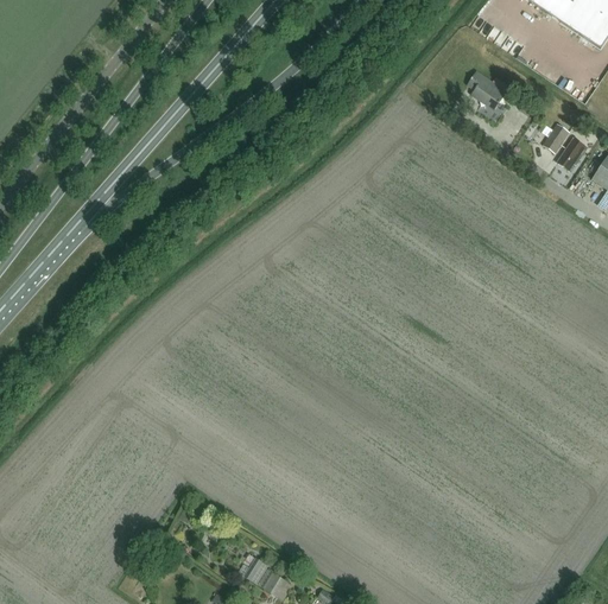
[(530,0),(601,48),(607,36),(607,0),(530,0)]
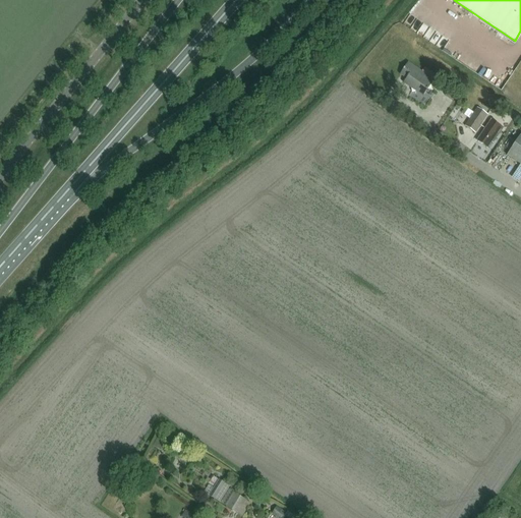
[(408,60),(400,71),(407,75),(404,80),(423,94),(435,77),(432,76),(422,69),(408,60)]
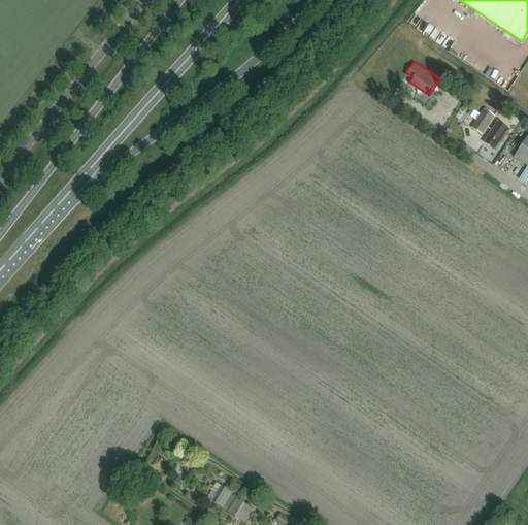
[(430,66),(428,70),(438,77),(441,72),(430,66)]
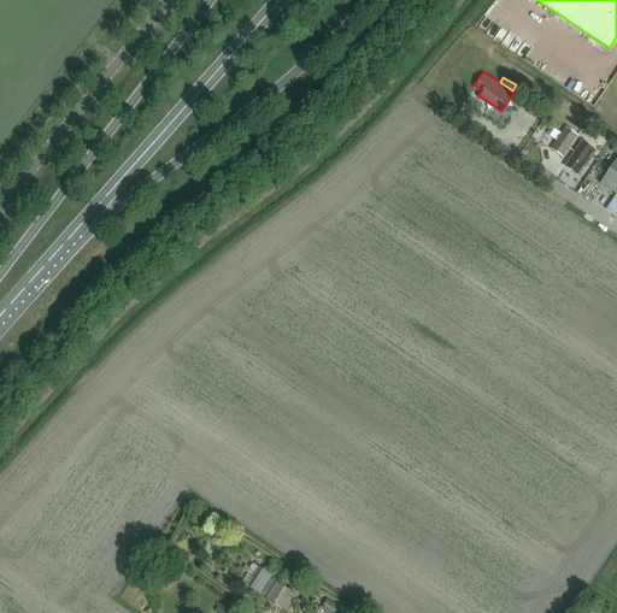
[(550,146),(564,154),(579,133),(565,124),(560,130),(554,127),(550,133),(556,136),(550,146)]
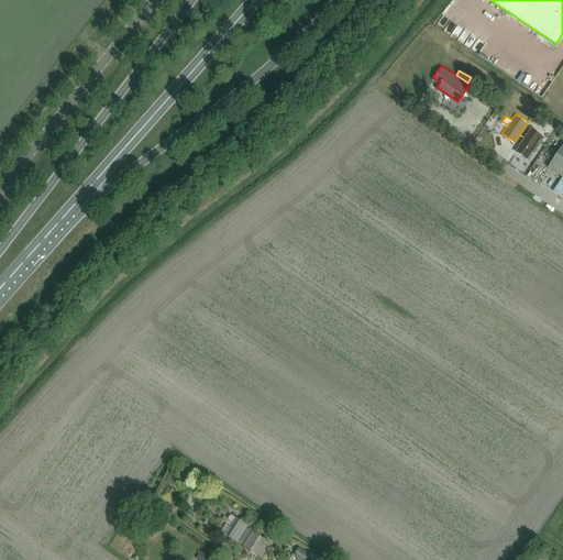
[(533,152),(539,144),(544,136),(531,128),(516,150),(527,157),(531,151),(533,152)]
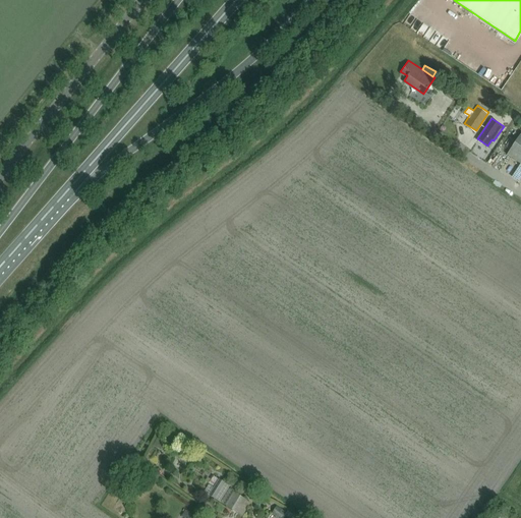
[(520,132),(517,138),(513,135),(507,144),(512,147),(508,153),(520,161),(520,132)]
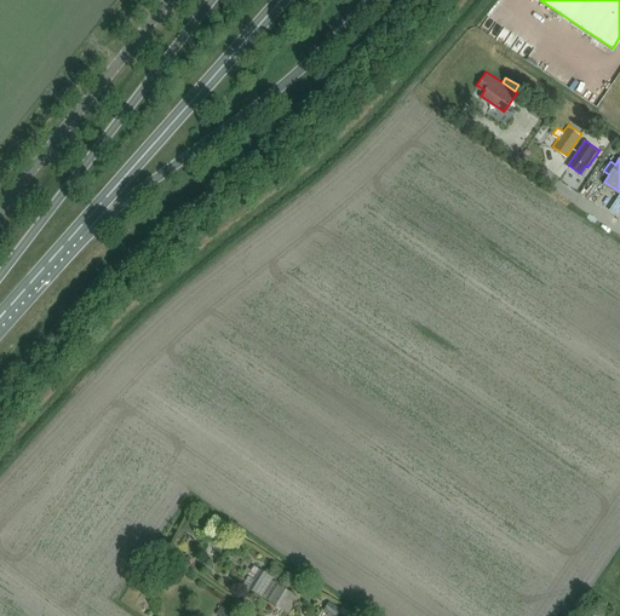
[(185,519),(181,527),(190,531),(194,524),(185,519)]
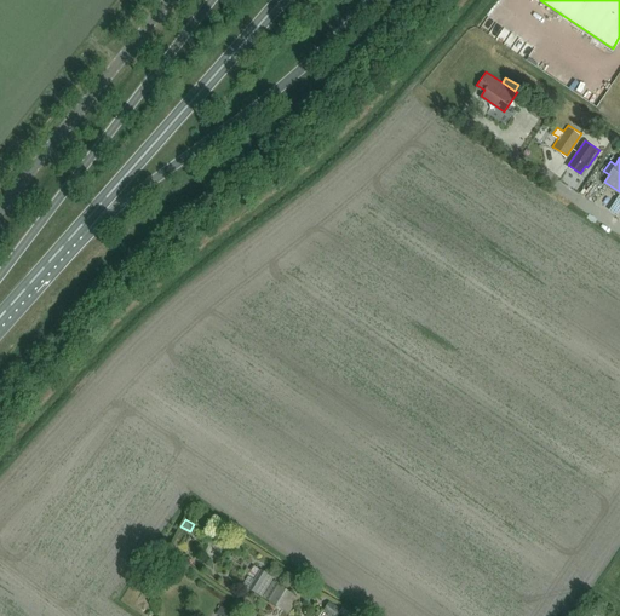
[(178,557),(182,552),(171,543),(167,550),(178,557)]
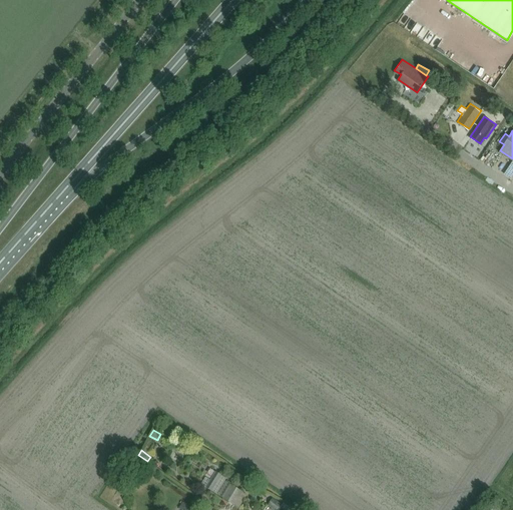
[(209,476),(213,469),(210,466),(205,473),(209,476)]
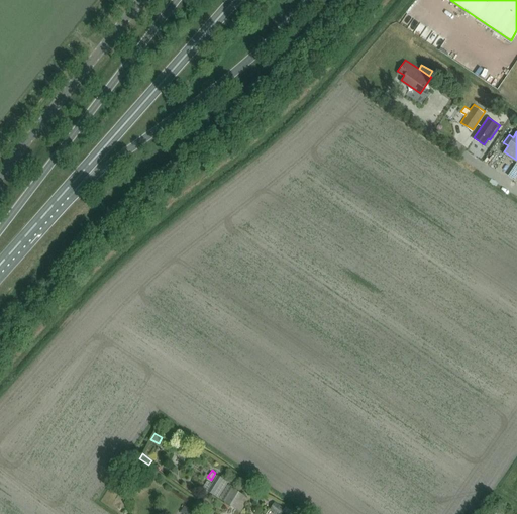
[(213,493),(222,477),(216,473),(206,489),(213,493)]
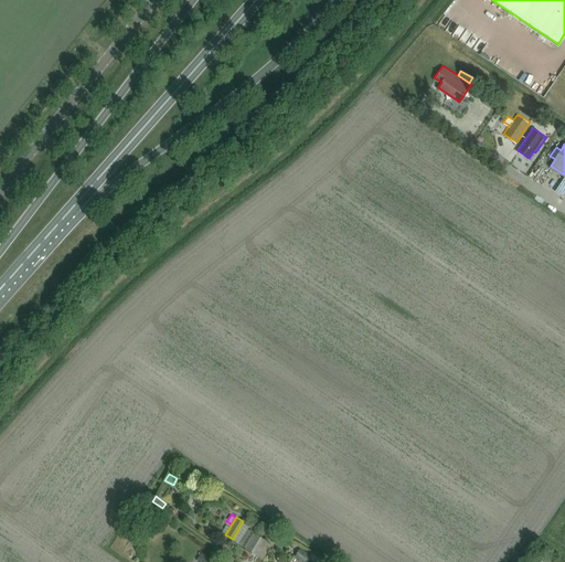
[(158,528),(162,522),(158,518),(153,523),(158,528)]
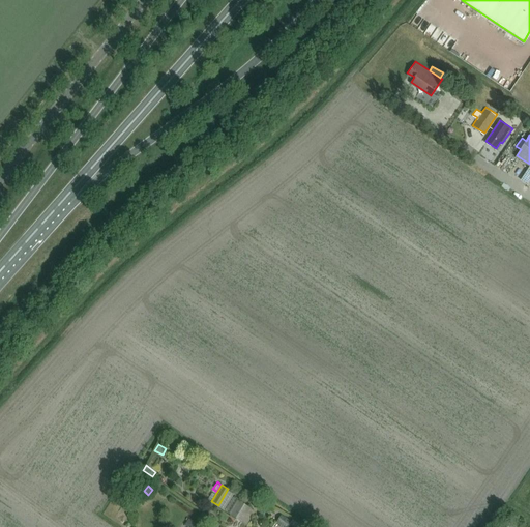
[(225,508),(245,523),(255,509),(233,495),(225,508)]
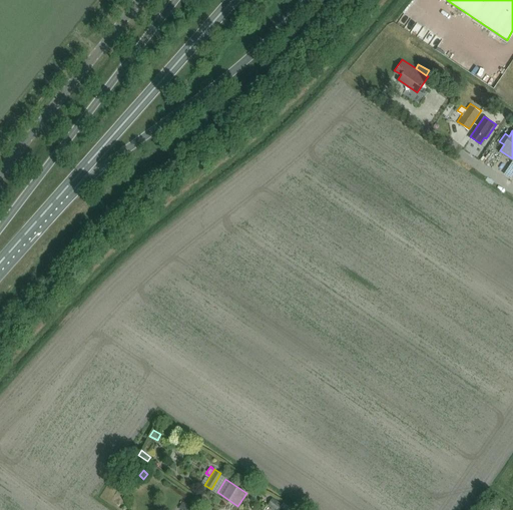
[(267,503),(277,509),(282,502),(272,496),(267,503)]
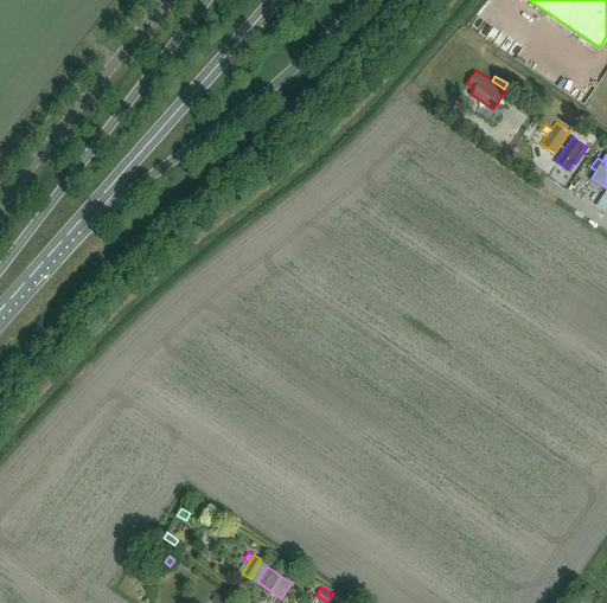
[(216,591),(212,598),(219,602),(224,596),(216,591)]
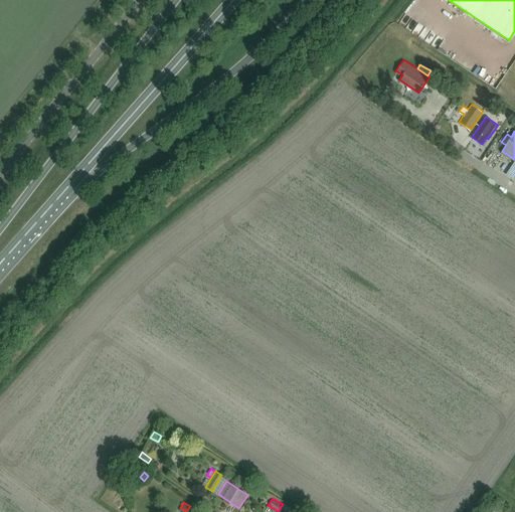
[(298,511),(299,511),(284,503),(281,509),(286,511),(298,511)]
